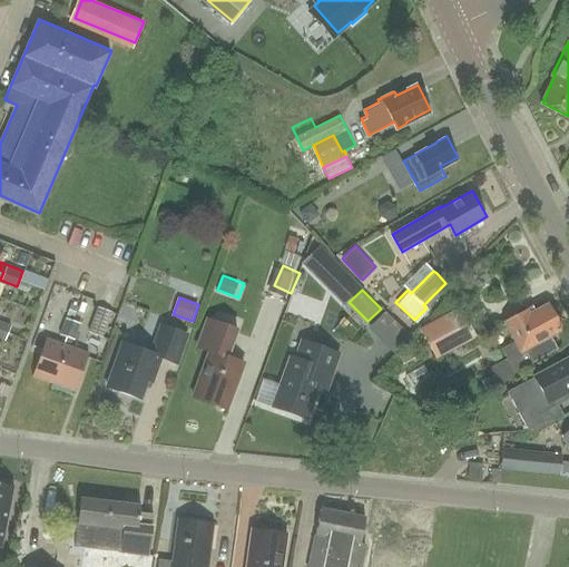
[(502,346),(508,358),(493,365),(502,382),(521,372),(519,369),(558,348),(552,336),(565,331),(563,328),(565,326),(563,323),(567,319),(563,313),(558,313),(550,300),(529,311),(527,306),(503,320),(514,341),(502,346)]
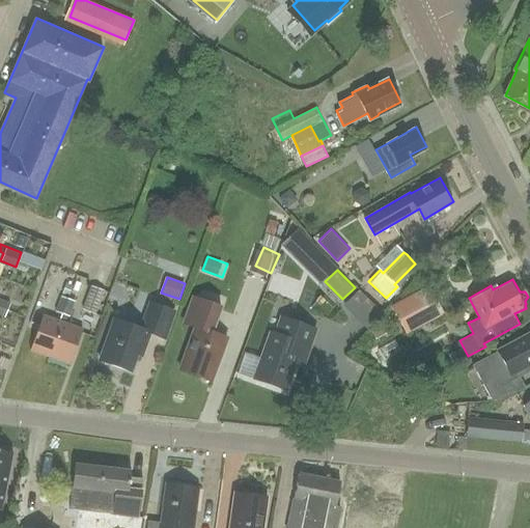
[(95,312),(105,288),(90,283),(82,307),(95,312)]
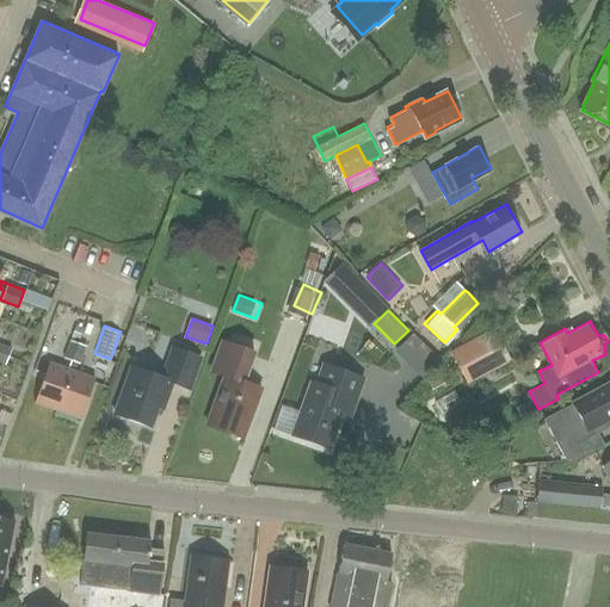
[(468,382),(511,358),(493,327),(451,350),(468,382)]
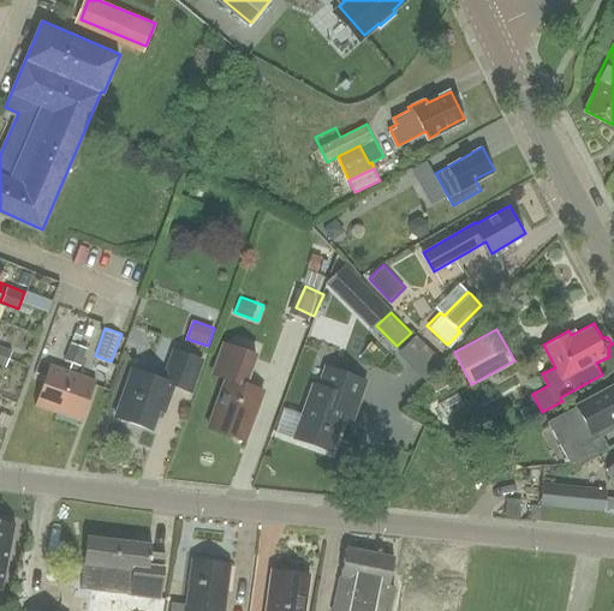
[(71,340),(64,358),(81,364),(88,347),(71,340)]
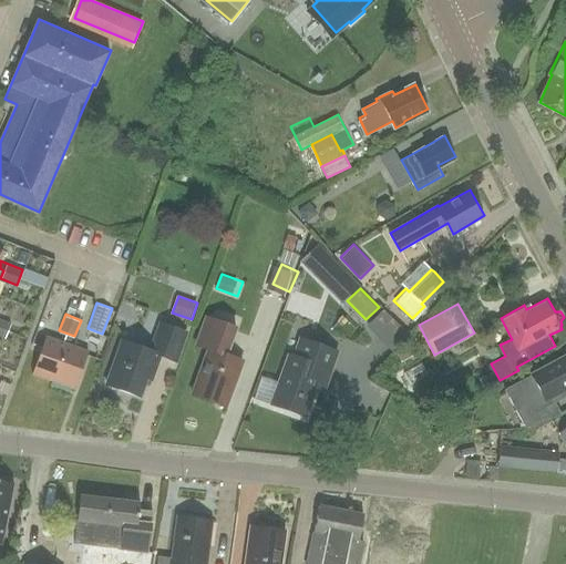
[(209,347),(193,392),(226,404),(244,358),(228,352),(237,326),(207,315),(197,342),(209,347)]
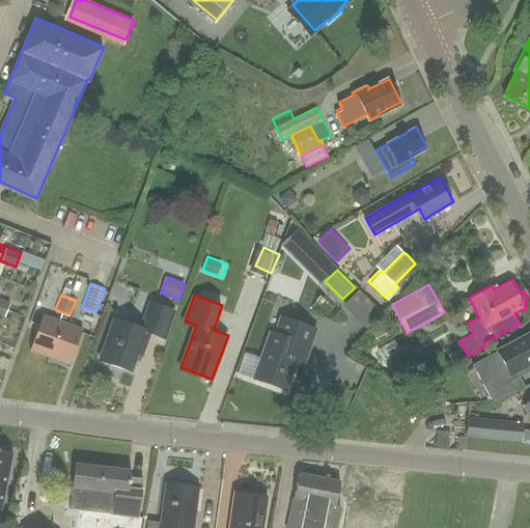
[(10,303),(0,298),(0,313),(5,315),(10,303)]
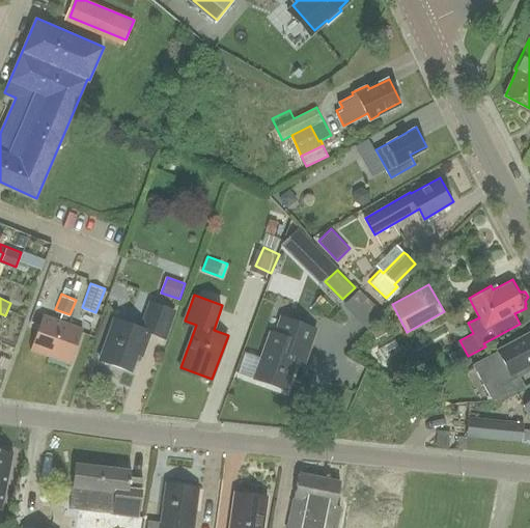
[(115,316),(101,358),(133,369),(141,343),(146,344),(150,331),(166,336),(175,308),(151,300),(142,326),(115,316)]
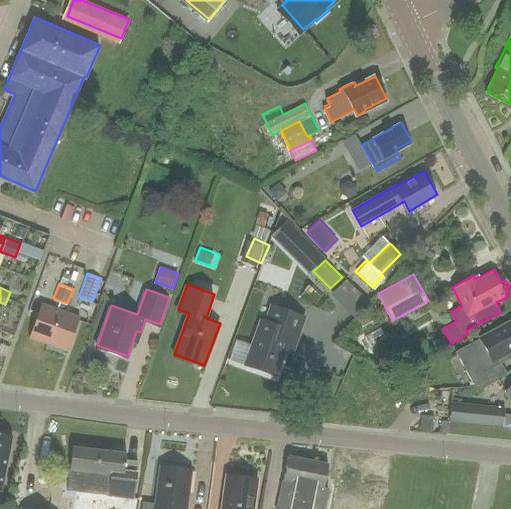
[(41,302),(29,336),(48,343),(61,309),(41,302)]
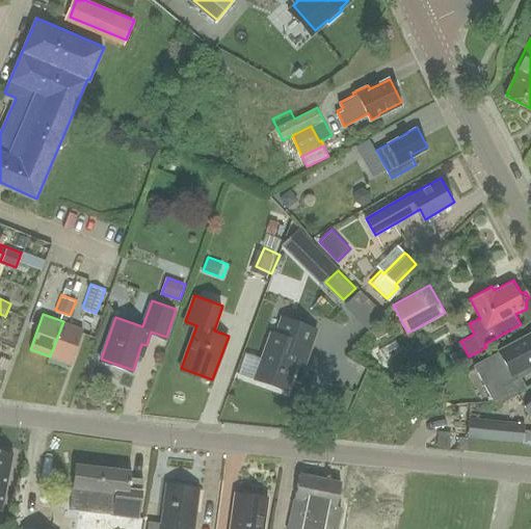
[(303,368),(311,347),(317,328),(283,316),(276,334),(271,332),(256,377),(287,389),(295,365),(303,368)]
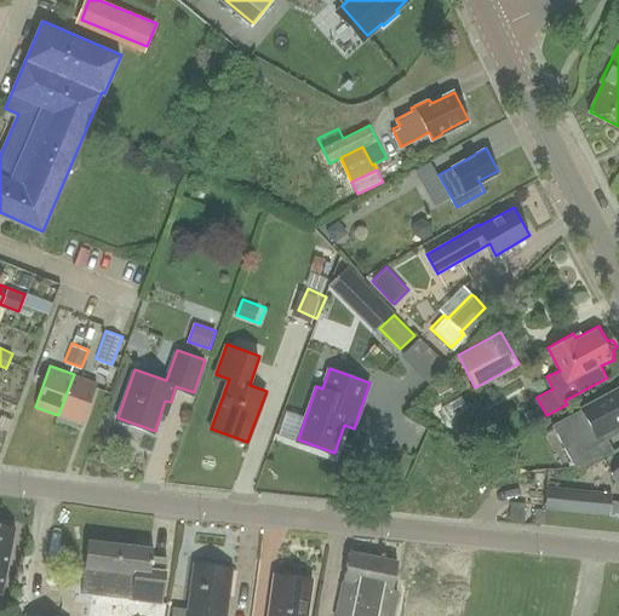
[(74,374),(58,415),(82,424),(97,381),(74,374)]
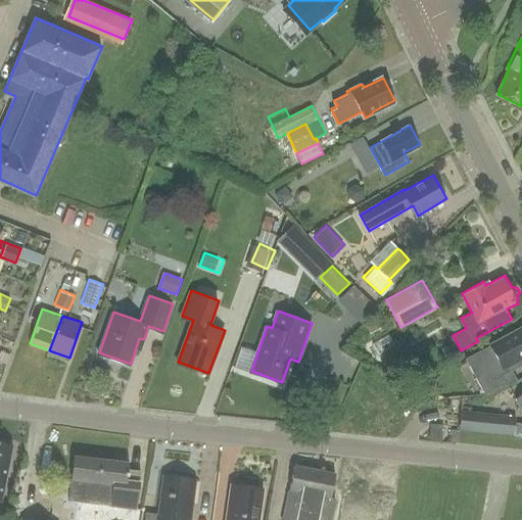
[(491,343),(466,358),(484,391),(497,390),(518,379),(513,369),(521,364),(521,325),(490,341),(491,343)]
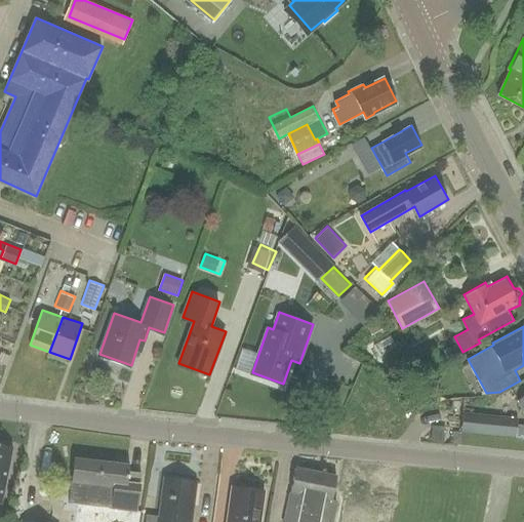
[(523,396),(518,400),(523,409),(523,423),(518,422),(518,416),(464,410),(461,430),(523,436),(523,396)]
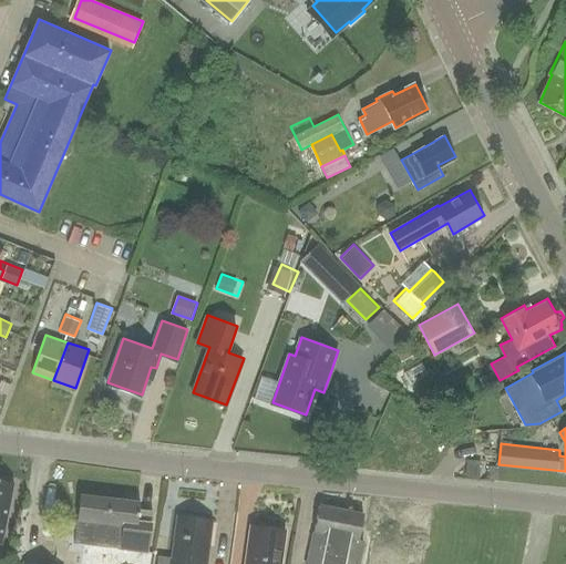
[(0,541),(3,542),(14,481),(0,478),(0,541)]
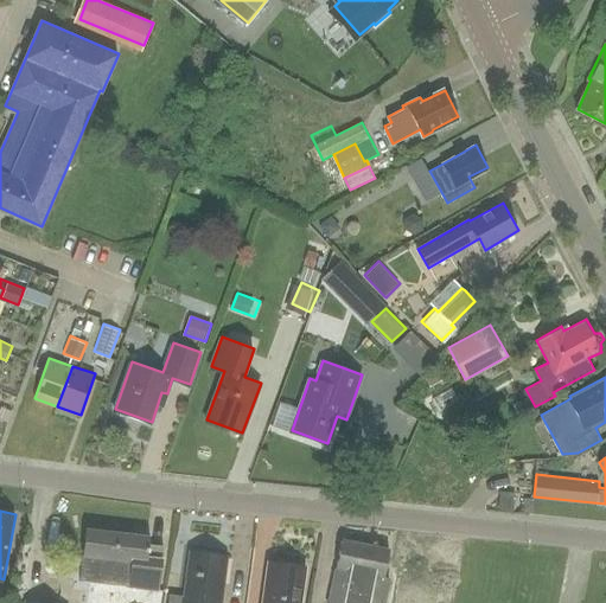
[(103,525),(91,523),(91,528),(88,527),(84,555),(133,562),(129,587),(161,590),(166,557),(163,557),(165,546),(151,544),(152,531),(138,528),(136,533),(102,528),(103,525)]
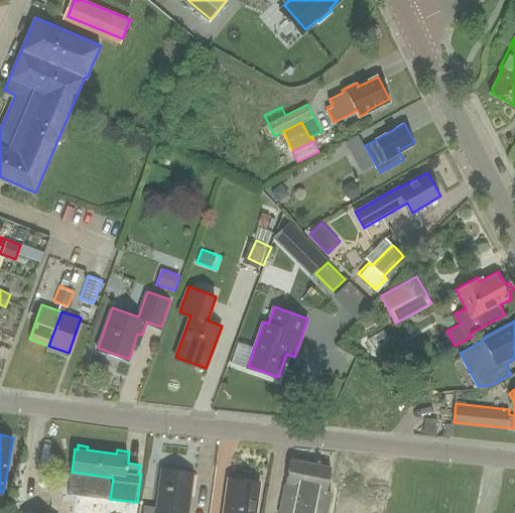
[(303,512),(314,463),(291,459),(280,512),(297,512),(298,512),(303,512)]
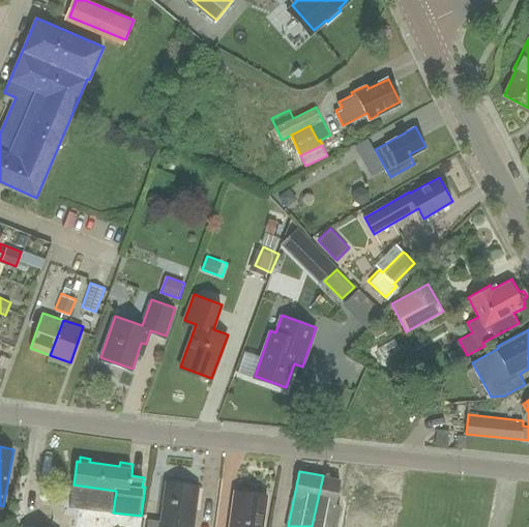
[(305,526),(335,526),(341,504),(335,503),(341,479),(323,475),(312,526),(306,526),(305,526)]
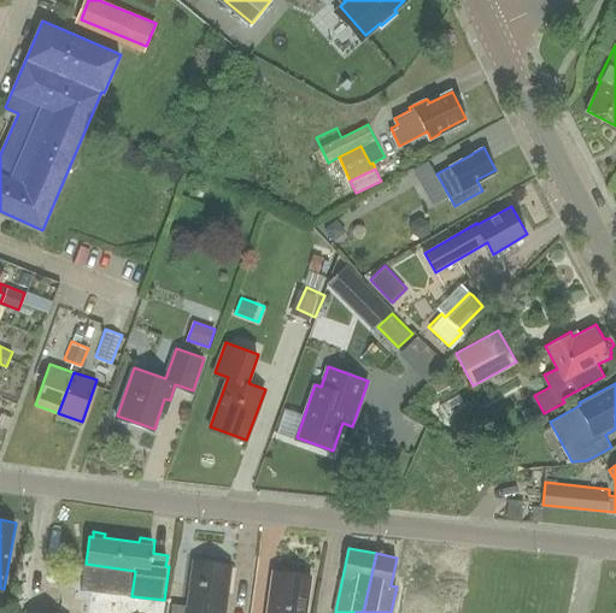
[(226,612),(232,565),(195,559),(189,605),(174,602),(171,612),(226,612)]
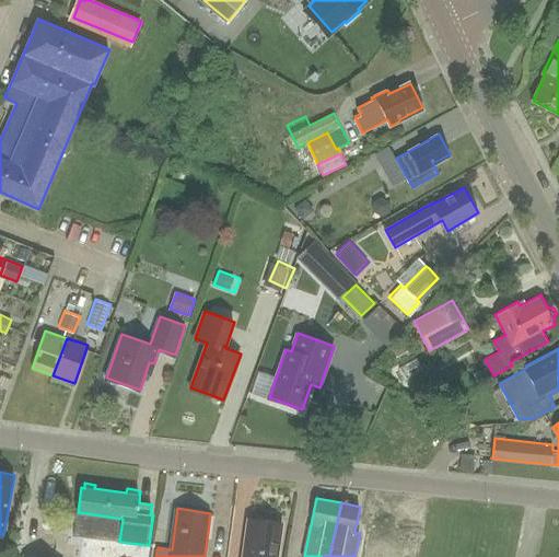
[(278,556),(282,523),(248,519),(243,556),(278,556)]
